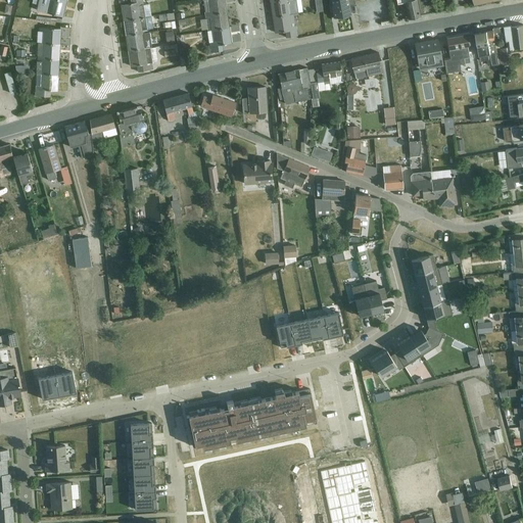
[(39,0),(37,10),(62,16),(66,2),(59,0),(39,0)]
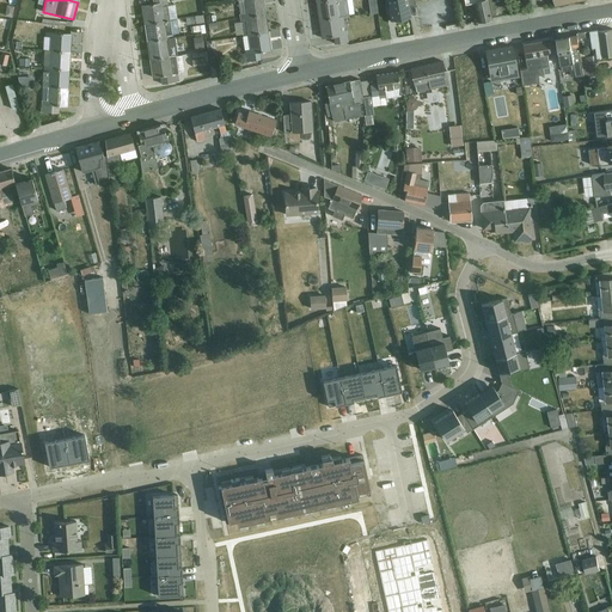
[(142,6),(145,24),(177,19),(175,5),(169,6),(167,0),(153,0),(154,4),(142,6)]
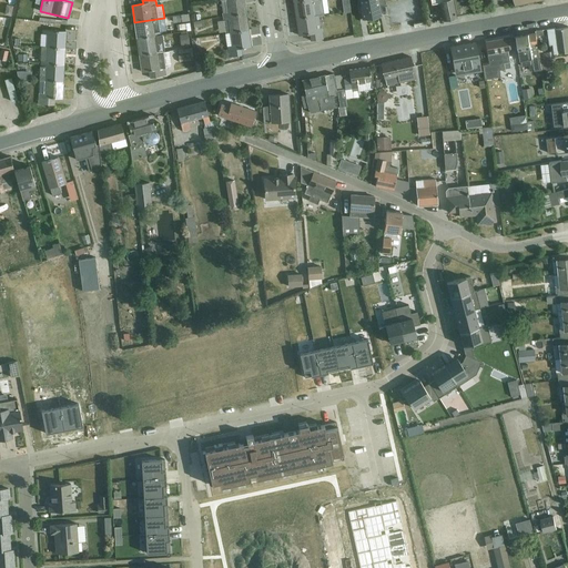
[(223,17),(246,13),(244,0),(223,0),(221,0),(223,17)]
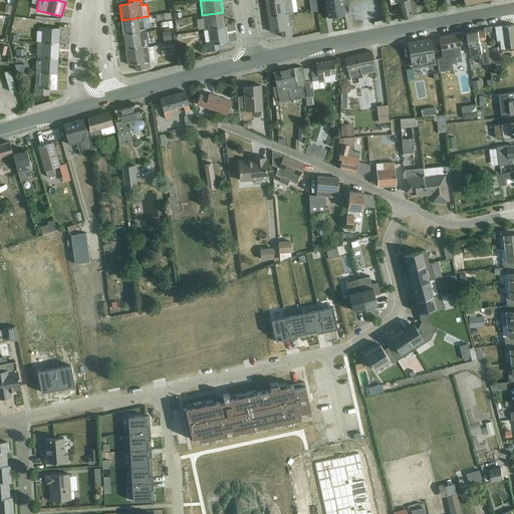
[(268,17),(288,15),(292,13),(293,12),(291,0),(280,0),(266,2),(268,17)]
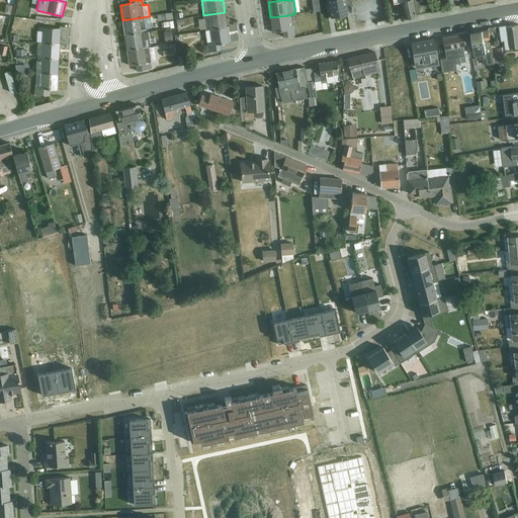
[(319,0),(311,0),(314,12),(321,11),(319,0)]
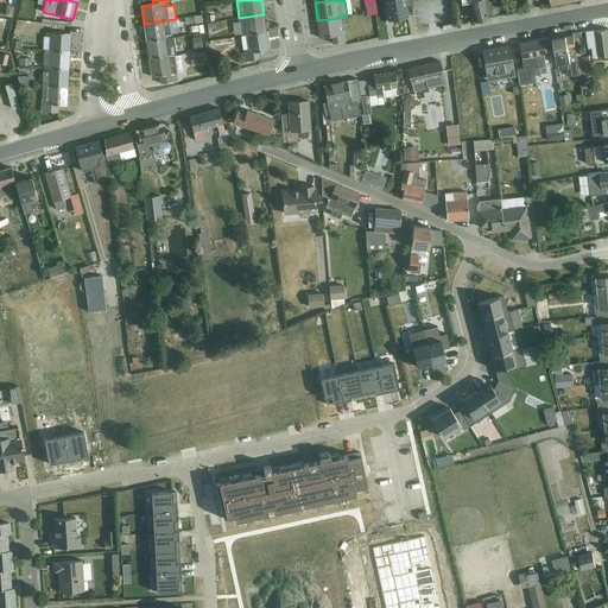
[(388,21),(409,18),(406,6),(413,5),(412,0),(385,0),(386,7),(386,8),(388,21)]
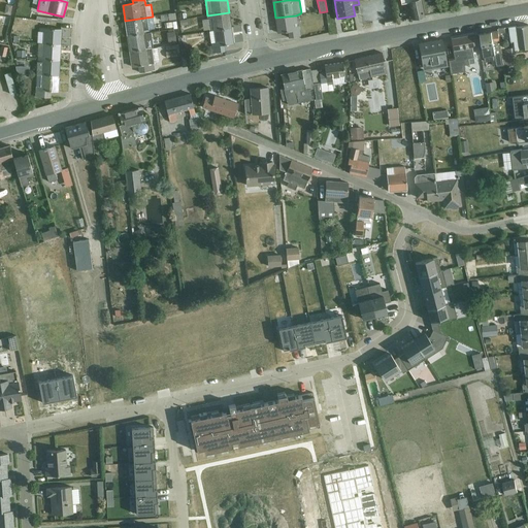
[(414,19),(424,17),(420,0),(402,0),(403,3),(409,2),(414,19)]
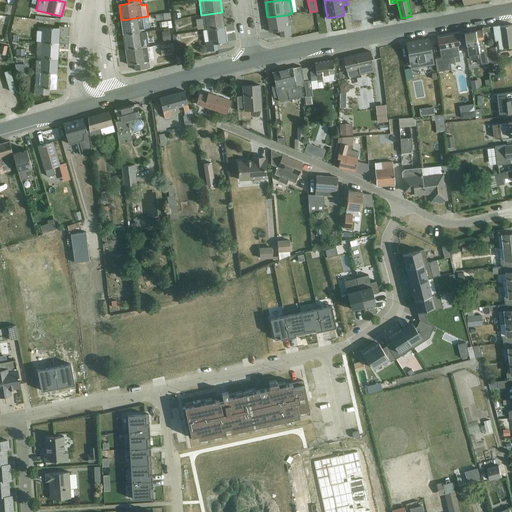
[(36,19),(37,12),(30,11),(29,17),(36,19)]
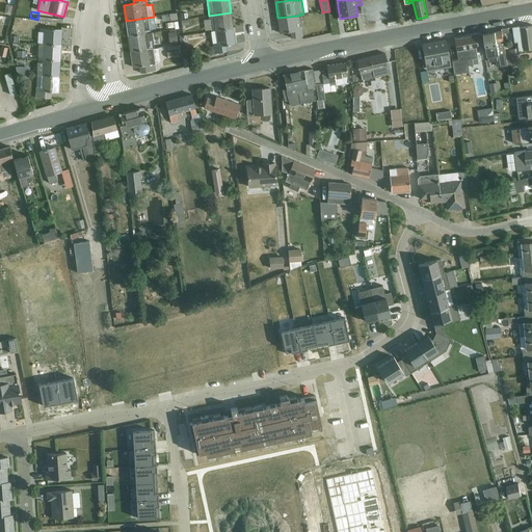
[(177,20),(176,12),(161,16),(162,22),(177,20)]
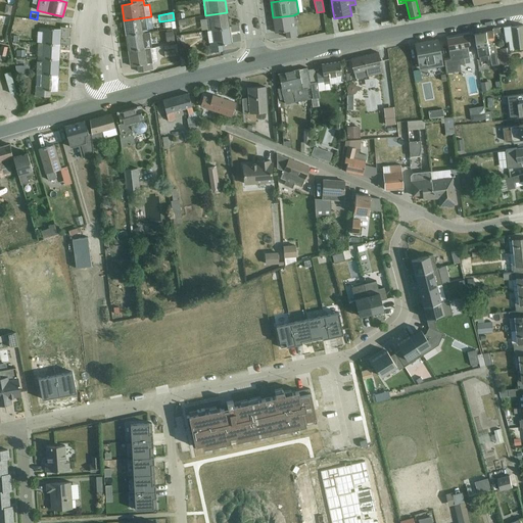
[(208,30),(208,31),(229,28),(227,12),(205,15),(205,19),(200,19),(201,31),(208,30)]
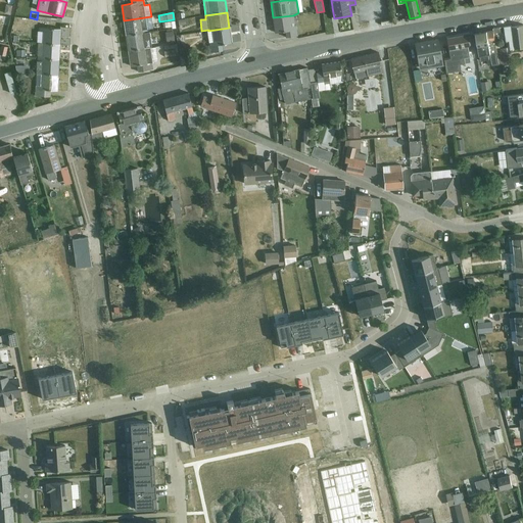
[(273,17),(276,33),(285,32),(286,38),(297,36),(296,27),(294,27),(293,15),(273,17)]
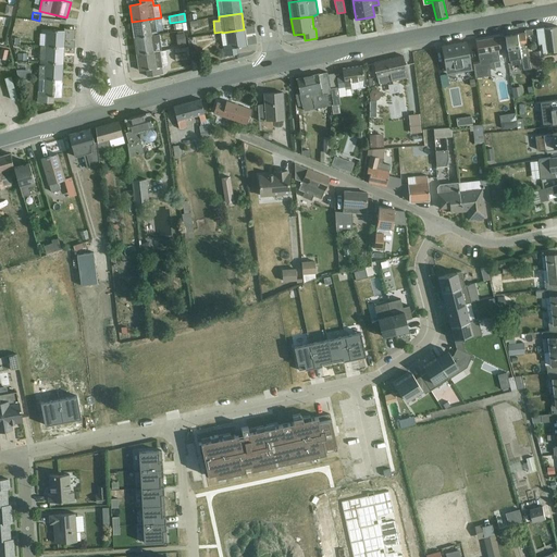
[(135,38),(158,35),(163,31),(161,17),(132,22),(135,38)]
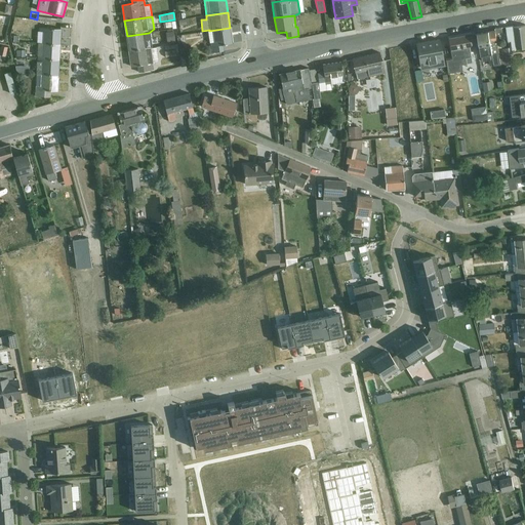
[(512,50),(524,48),(524,25),(514,27),(514,26),(507,27),(509,42),(511,41),(512,50)]
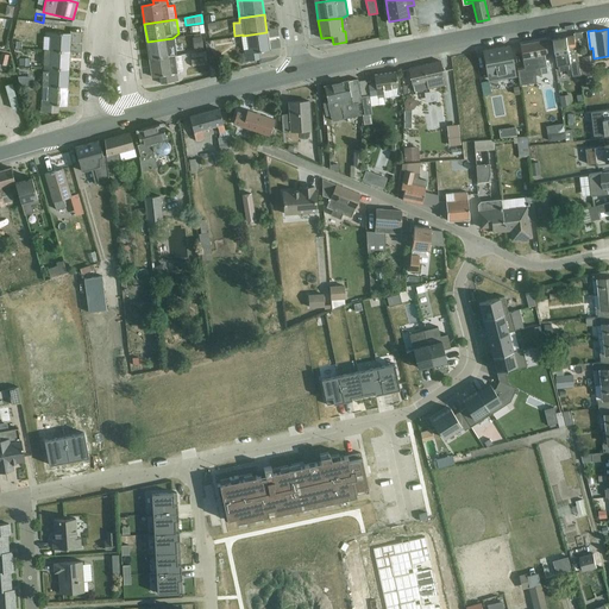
[(45,37),(44,50),(70,52),(71,33),(45,32),(45,37)]
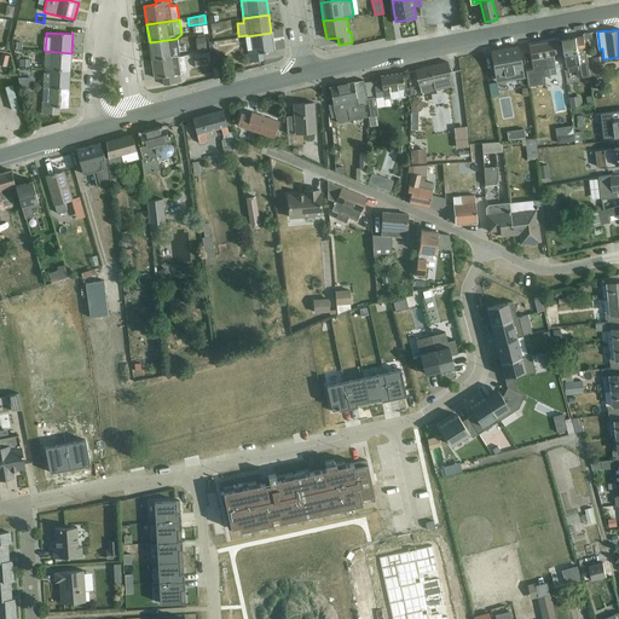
[(262,53),(275,51),(271,33),(247,36),(246,36),(250,63),(264,61),(262,53)]
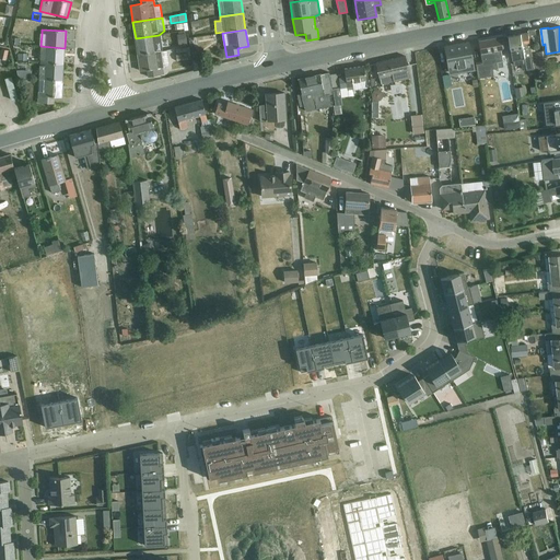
[(177,35),(178,46),(187,45),(185,33),(177,35)]
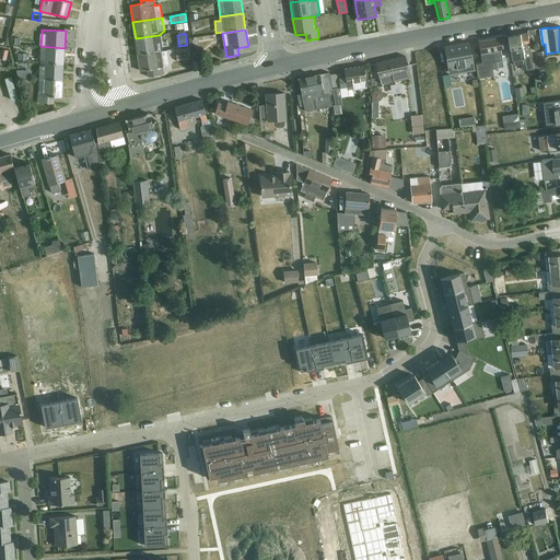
[(534,69),(531,48),(529,36),(528,33),(509,36),(515,66),(522,65),(523,70),(527,69),(527,70),(534,69)]
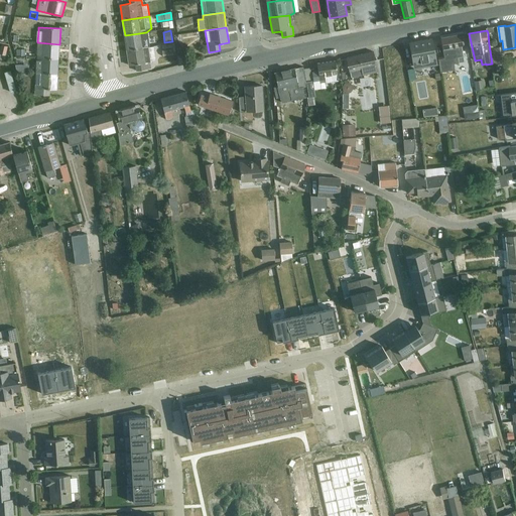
[(125,35),(127,50),(149,46),(147,32),(146,32),(125,35)]
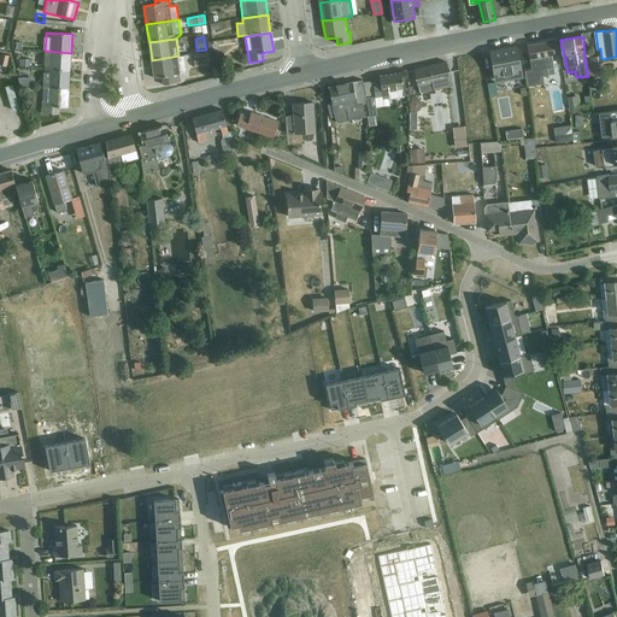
[(548,69),(554,68),(552,57),(557,56),(554,40),(528,45),(532,70),(524,71),(527,86),(545,83),(544,76),(550,75),(548,69)]
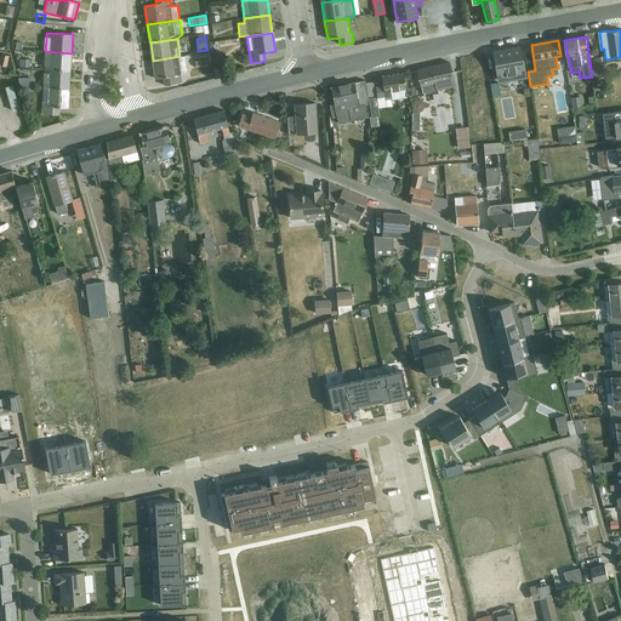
[(499,84),(527,79),(520,47),(494,52),(499,84)]
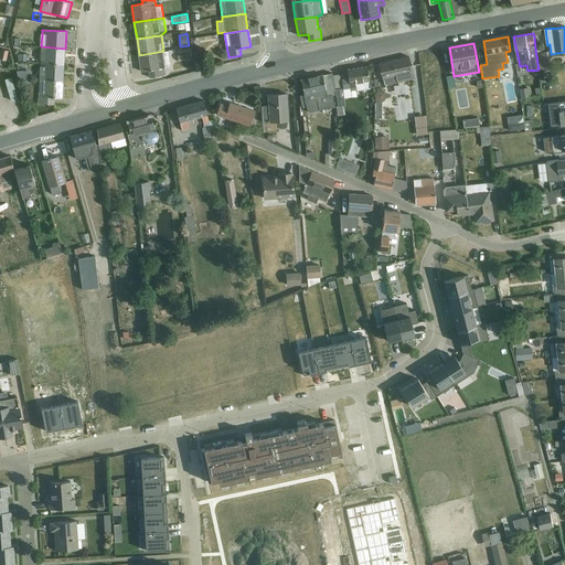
[(200,60),(198,45),(192,46),(192,48),(193,52),(195,71),(204,70),(203,59),(200,60)]
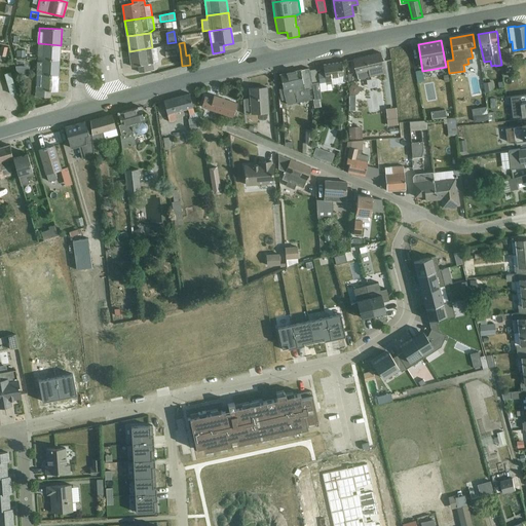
[(37,59),(60,61),(61,45),(38,43),(37,59)]
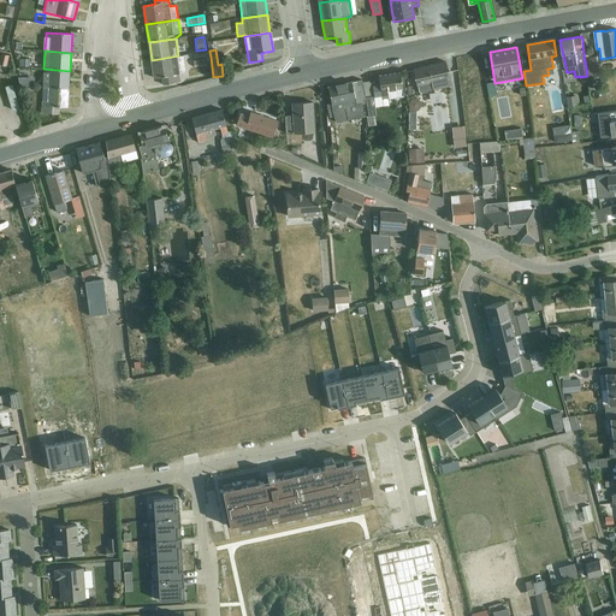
[(588,52),(584,53),(587,76),(587,77),(600,75),(597,57),(590,58),(588,52)]
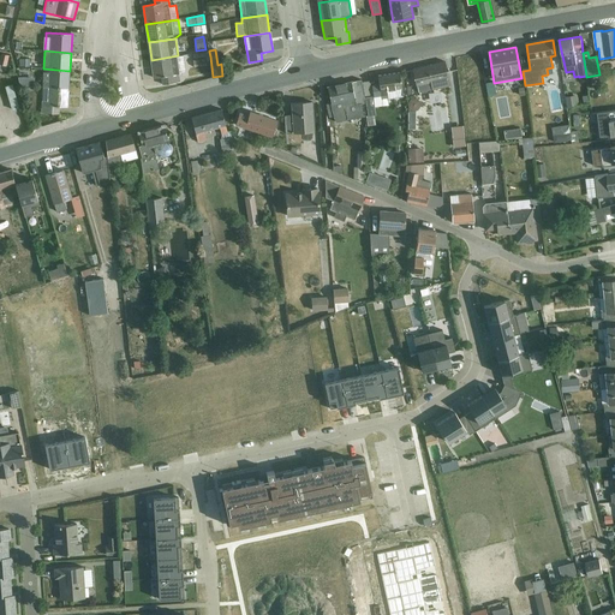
[(180,82),(179,73),(186,72),(184,57),(178,55),(151,60),(154,78),(162,77),(162,85),(180,82)]
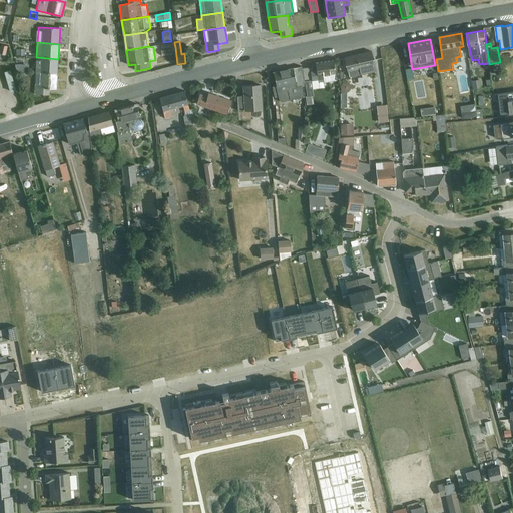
[(350,77),(376,72),(371,51),(345,57),(350,77)]
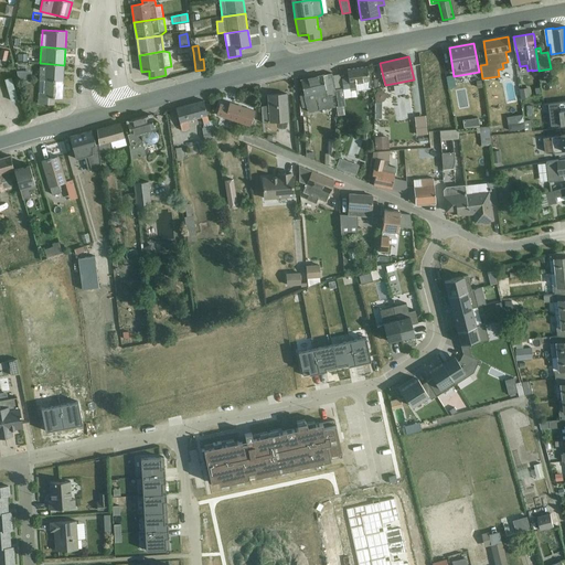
[(39,80),(42,81),(63,82),(64,65),(40,63),(39,80)]
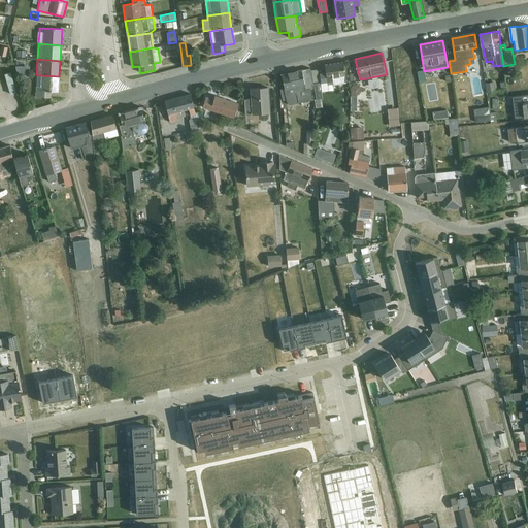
[(333,86),(345,84),(343,63),(325,65),(325,66),(317,67),(318,70),(310,71),(312,80),(315,88),(321,87),(322,87),(333,86)]
